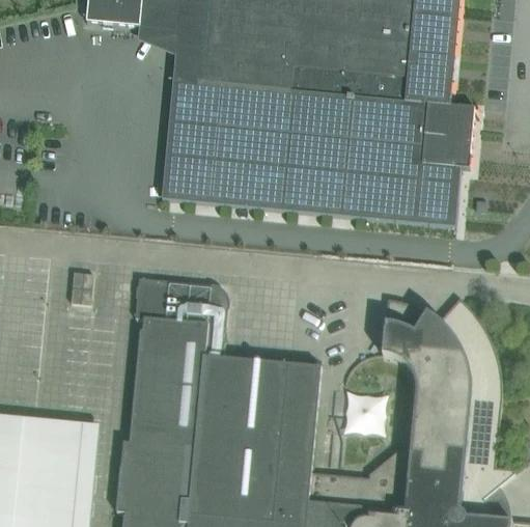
[(86,0),(84,21),(138,26),(176,30),(205,32),(190,188),(162,185),(160,198),(453,226),(458,175),(459,168),(468,168),(474,109),(474,108),(449,105),(459,0),(86,0)]
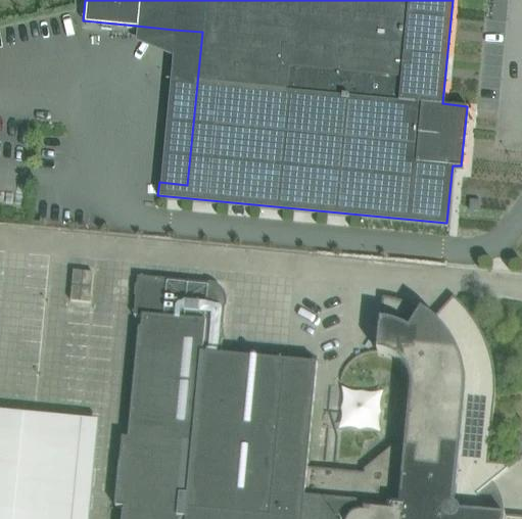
[(477,207),(478,198),(468,197),(467,206),(477,207)]
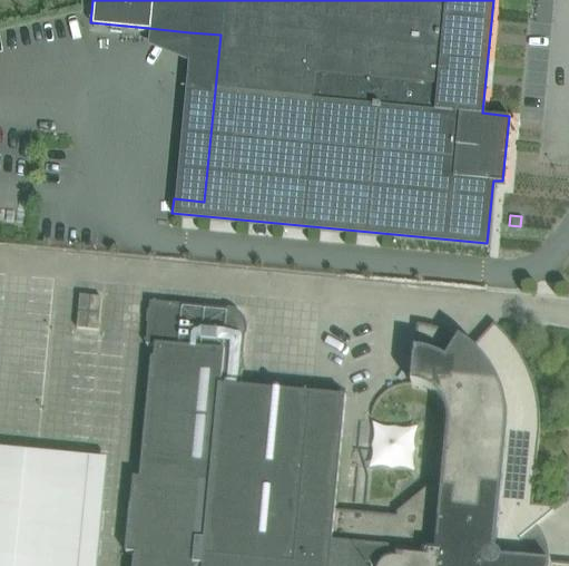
[(100,294),(78,292),(75,325),(97,328),(100,294)]
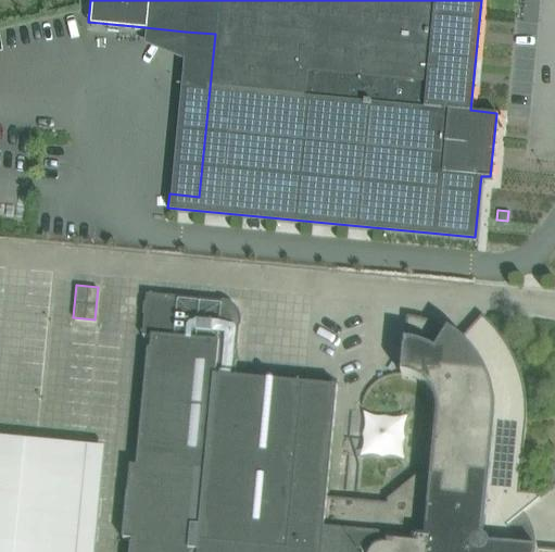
[(128,463),(122,537),(130,538),(129,551),(554,551),(554,548),(534,547),(534,542),(534,539),(533,536),(533,532),(532,528),(531,525),(530,521),(527,516),(526,513),(524,511),(522,509),(538,496),(534,491),(518,490),(525,417),(525,408),(524,392),(521,380),(517,366),(509,350),(507,345),(503,338),(497,331),(494,326),(489,321),(484,316),(480,313),(459,337),(454,333),(450,329),(446,327),(442,325),(438,323),(432,321),(427,318),(421,317),(415,315),(410,314),(405,314),(400,372),(402,373),(406,373),(411,375),(415,376),(418,378),(421,380),(425,384),(428,388),(430,391),(432,396),(434,400),(434,404),(436,409),(436,414),(432,442),(425,442),(421,478),(393,502),(343,497),(326,496),(332,422),(336,385),(302,381),(234,375),(238,320),(238,316),(238,312),(236,308),(234,305),(230,302),(227,301),(225,300),(222,299),(144,292),(141,330),(141,334),(150,335),(139,451),(136,451),(135,464),(128,463)]
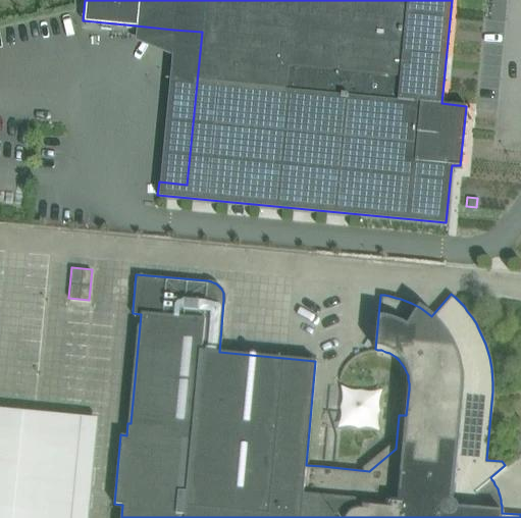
[(342,389),(343,426),(379,425),(379,387),(342,389)]
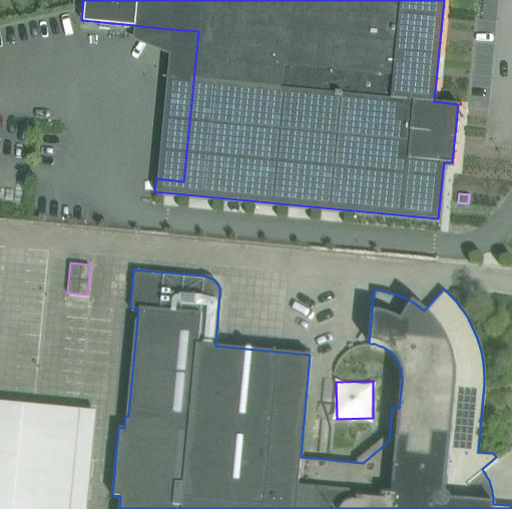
[(0,508),(84,508),(94,417),(0,408),(0,508)]
